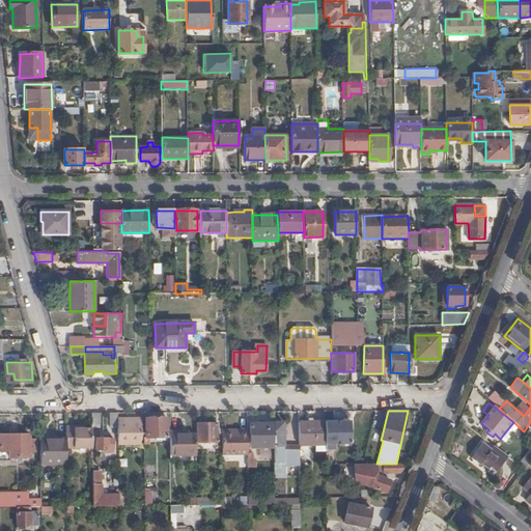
[(156,418),(146,418),(146,438),(167,437),(167,418),(159,418),(156,418)]
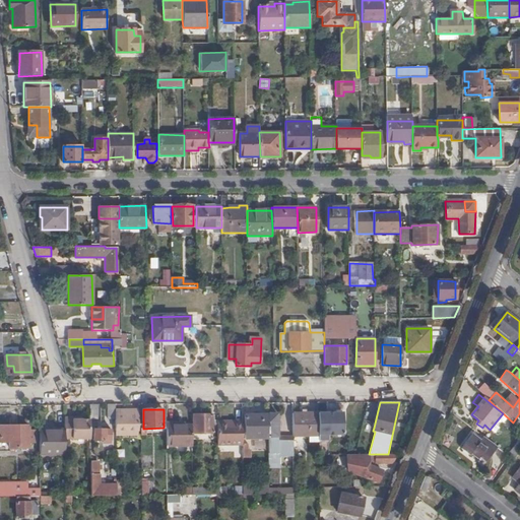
[(374,428),(378,410),(374,409),(370,427),(374,428)]
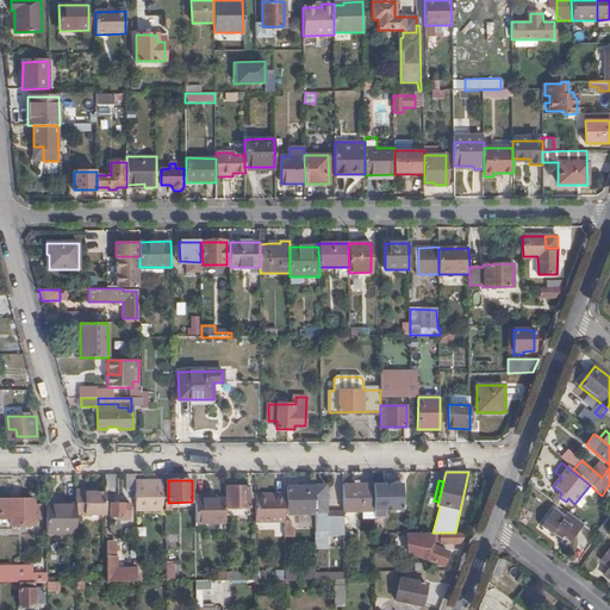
[(162,496),(162,481),(138,481),(138,505),(155,505),(155,497),(162,496)]
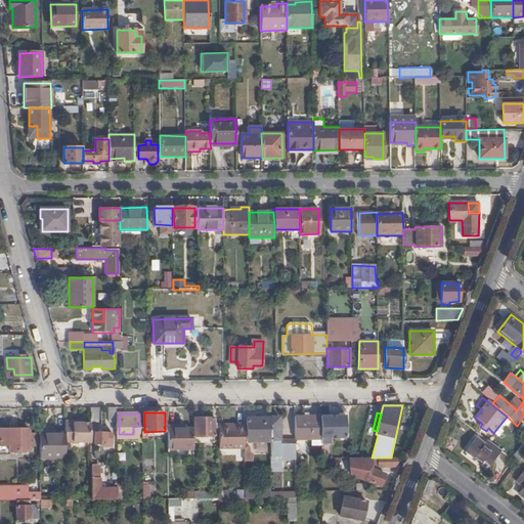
[(321,416),(295,417),(296,439),(321,438),(321,416)]
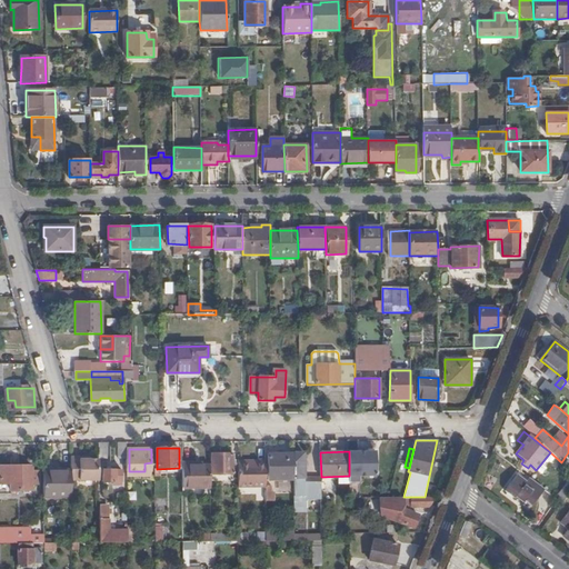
[(375,451),(349,451),(349,476),(376,476),(375,451)]
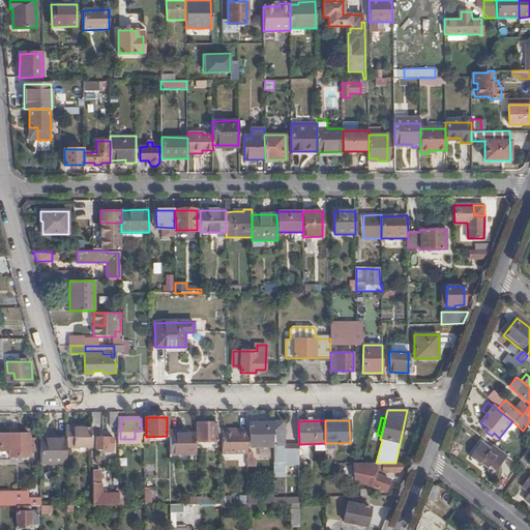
[(273,447),(273,422),(251,422),(251,447),(273,447)]
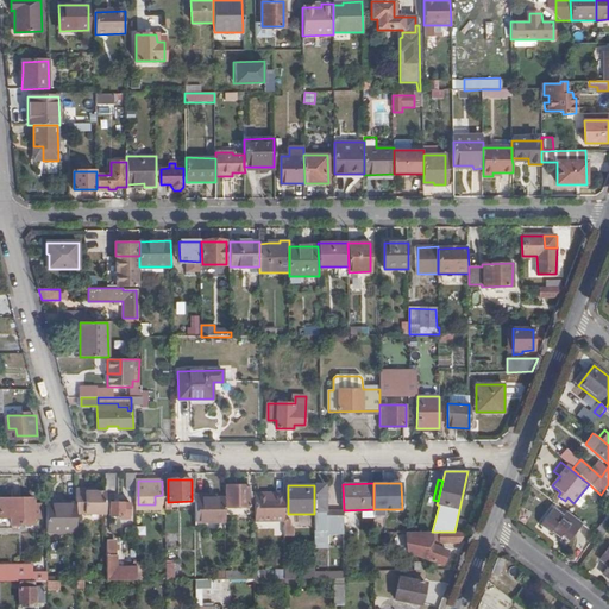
[(325,485),(314,485),(314,514),(315,526),(315,532),(328,532),(336,531),(337,534),(344,534),(344,512),(326,513),(325,485)]
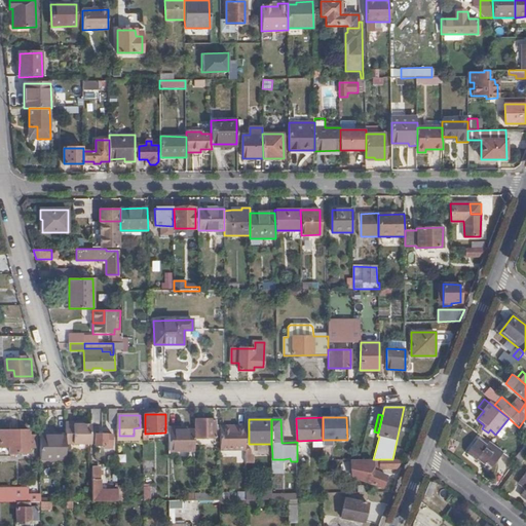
[(215,428),(215,420),(196,420),(196,439),(215,438),(216,436),(219,436),(218,428),(215,428)]
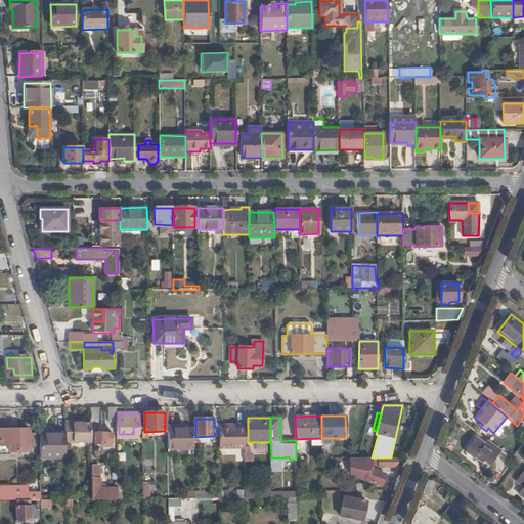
[(73,420),(66,420),(66,431),(66,432),(66,441),(91,442),(91,423),(82,423),(73,423),(73,420)]
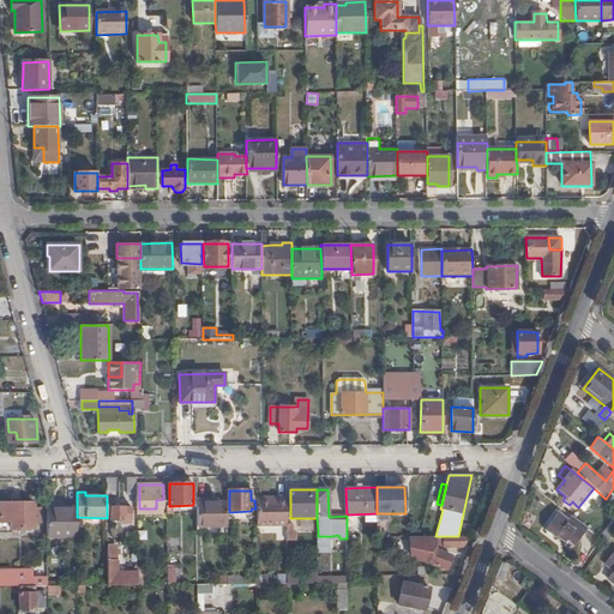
[(288,524),(288,498),(277,498),(277,500),(257,501),(258,524),(288,524)]
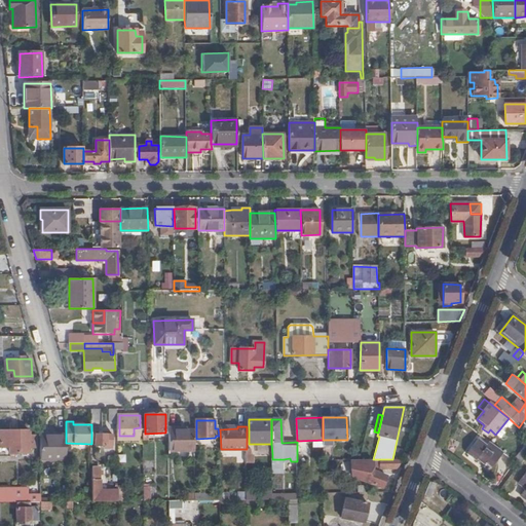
[(30,430),(0,430),(0,452),(30,452),(30,449),(30,436),(30,430)]
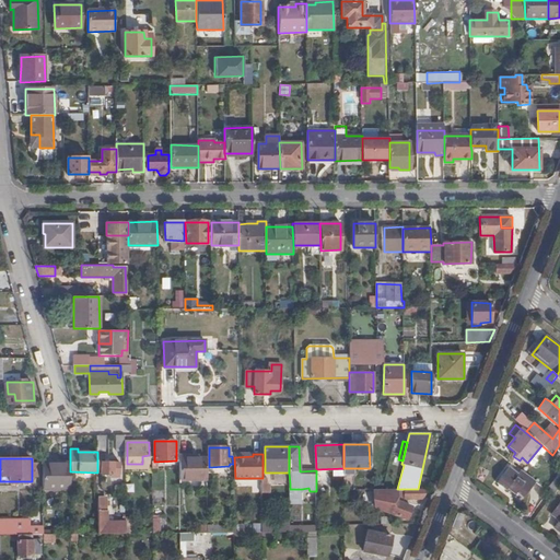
[(208,458),(179,458),(179,480),(208,481),(208,458)]
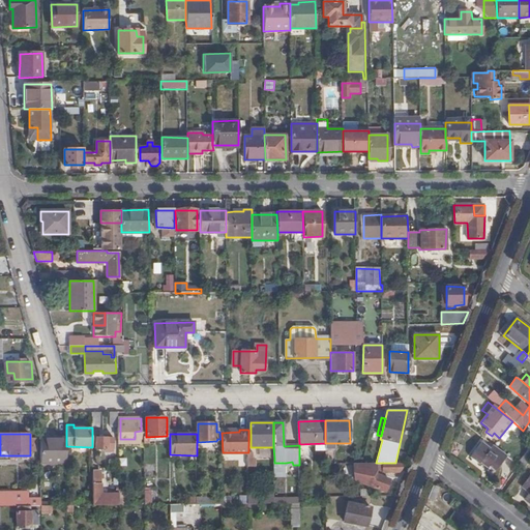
[(51,437),(40,437),(41,464),(66,464),(66,446),(66,437),(57,437),(57,440),(51,440),(51,437)]
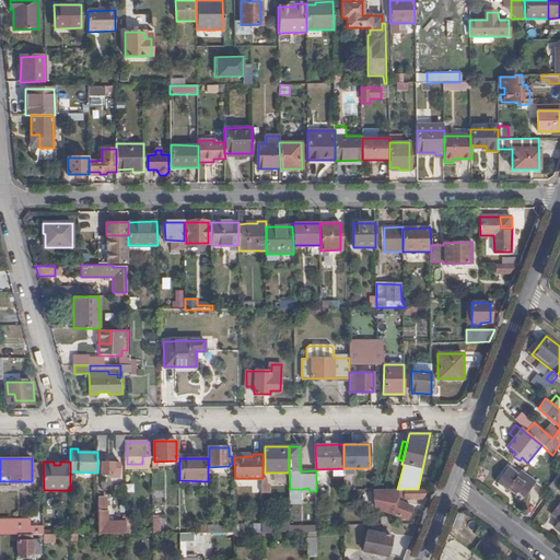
[(119,473),(119,463),(103,463),(102,473),(119,473)]
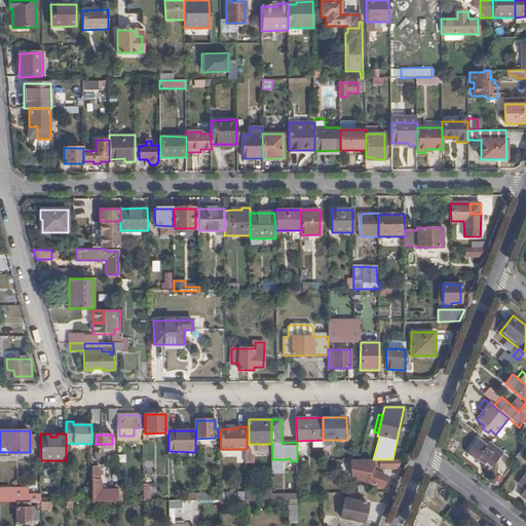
[(502,453),(488,442),(485,445),(478,440),(466,454),(475,460),(478,457),(491,467),(502,453)]
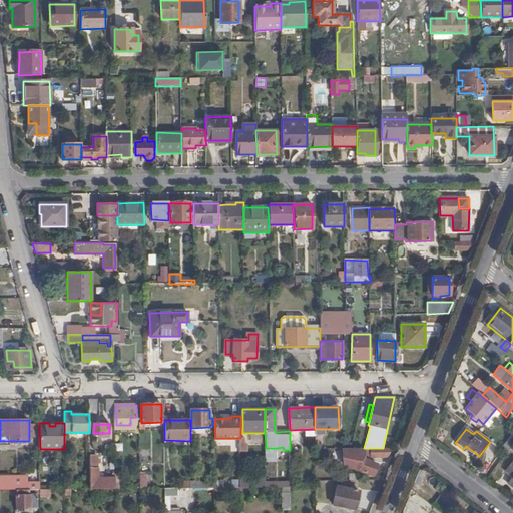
[(500,449),(506,453),(512,446),(506,441),(500,449)]
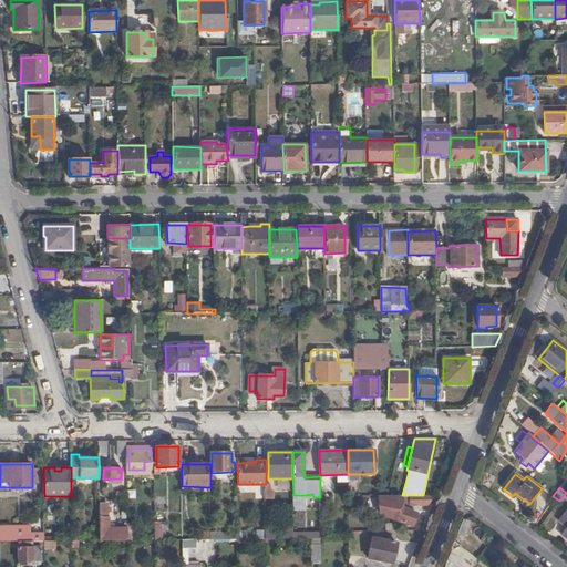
[(294,498),(294,509),(306,509),(306,495),(294,495),(294,498)]
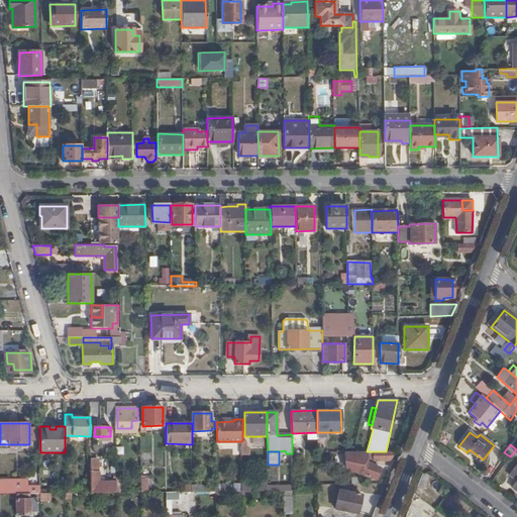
[(367,451),(346,452),(346,468),(379,481),(383,470),(366,463),(366,458),(372,459),(372,451),(367,451)]
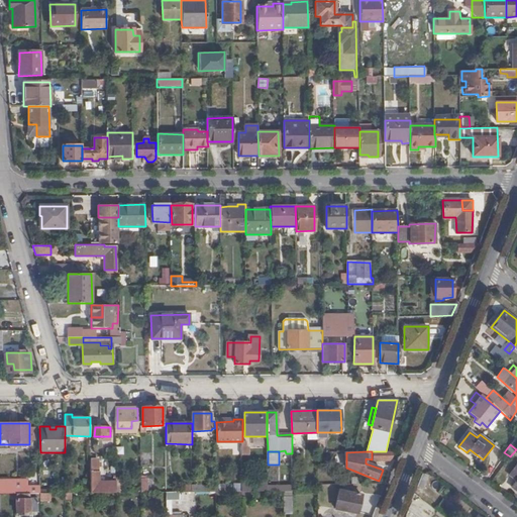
[(393,451),(386,451),(375,451),(375,459),(390,459),(393,451)]
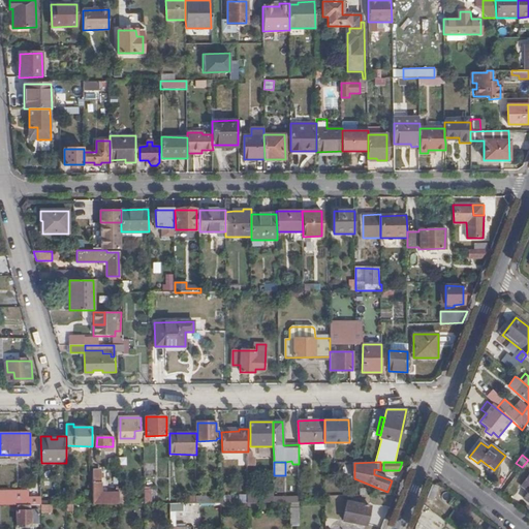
[(93,470),(93,504),(119,504),(119,493),(102,493),(102,483),(100,483),(100,470),(93,470)]
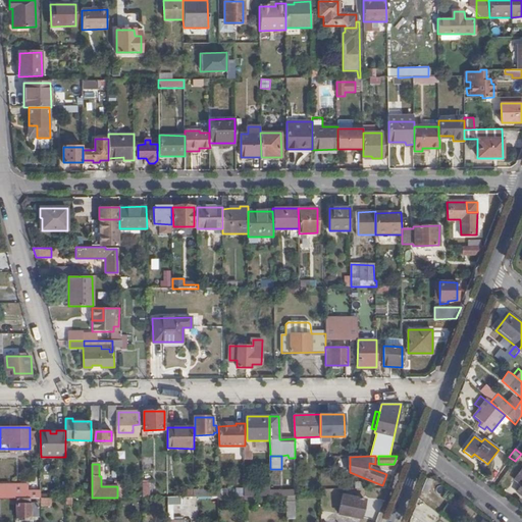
[(427,478),(422,490),(427,493),(432,480),(427,478)]
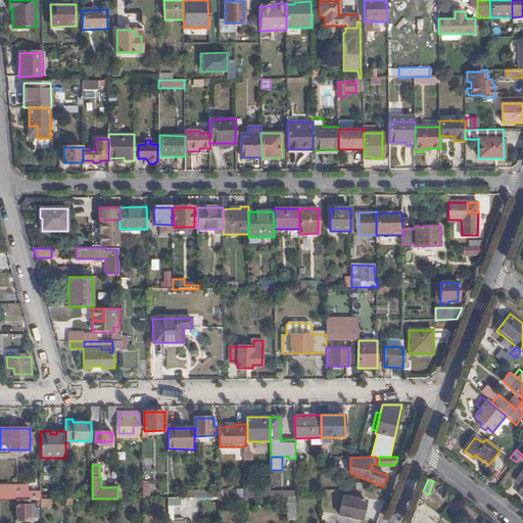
[(0,498),(15,498),(16,498),(31,498),(41,498),(41,494),(41,492),(29,492),(29,485),(0,485),(0,498)]
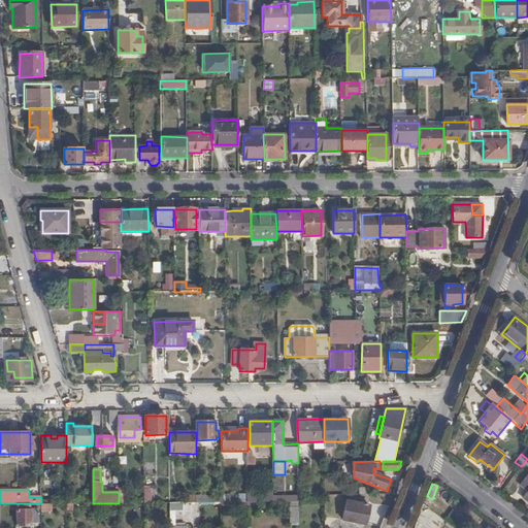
[(370,505),(347,500),(342,520),(365,524),(370,505)]
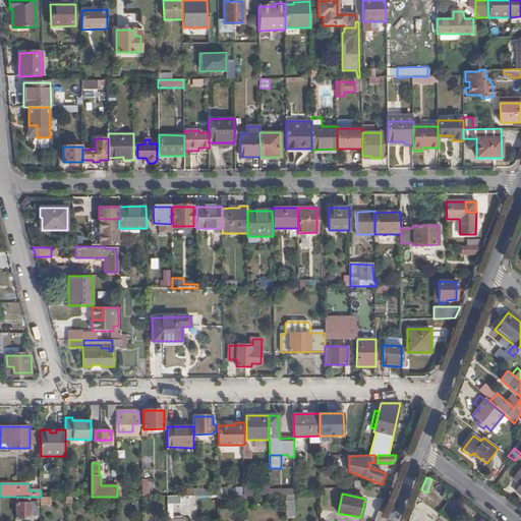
[(182,496),(180,496),(180,504),(181,510),(204,510),(204,496),(193,496),(182,496)]
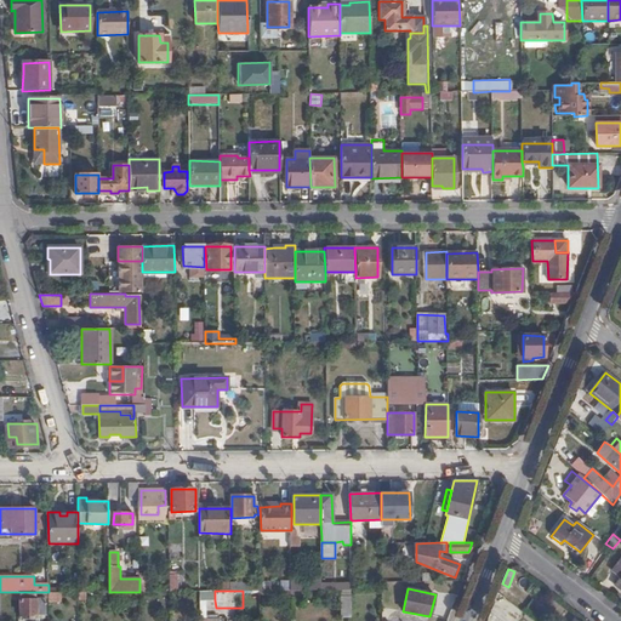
[(46,615),(46,597),(36,597),(36,592),(20,592),(20,615),(46,615)]
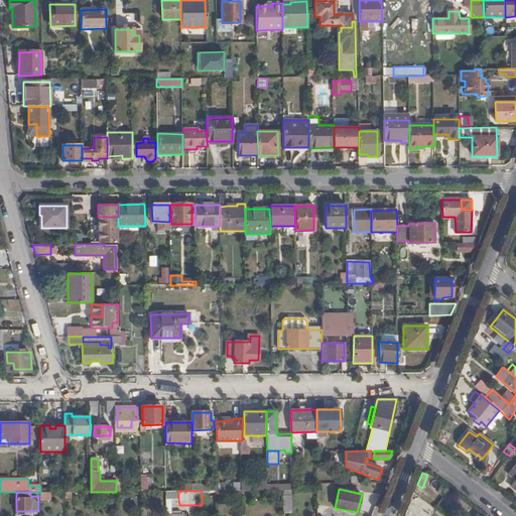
[(291,495),(283,495),(283,513),(292,513),(291,495)]
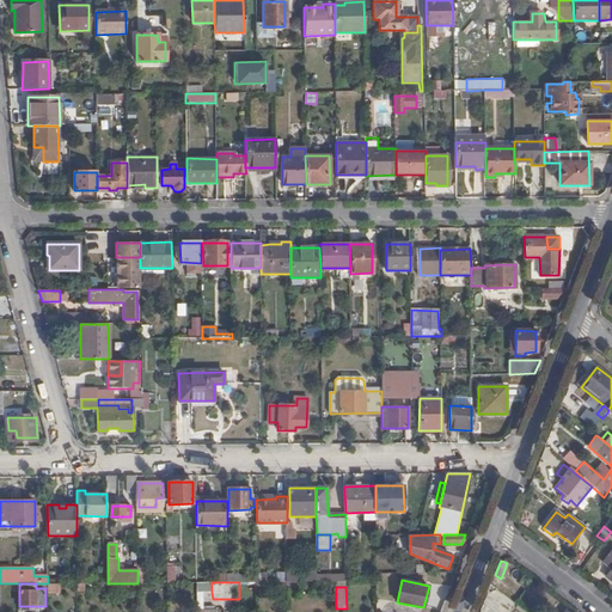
[(197,610),(197,599),(170,601),(169,611),(181,611),(197,611),(197,610)]
